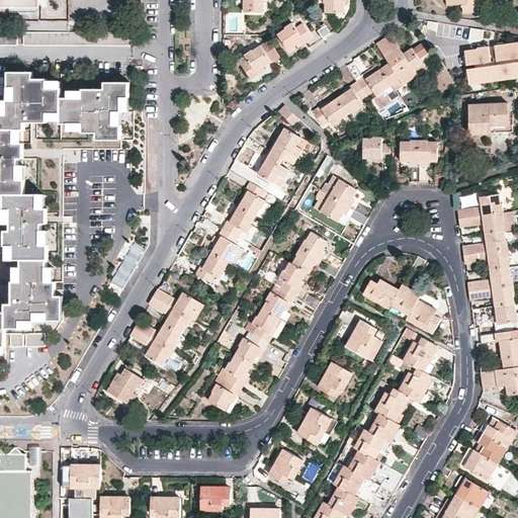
[(0,0),(0,7),(38,8),(38,0),(0,0)]
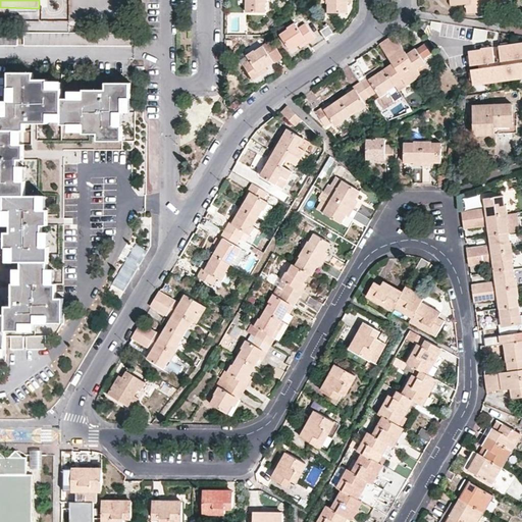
[(247,0),(248,1),(247,1),(247,11),(266,11),(266,1),(268,1),(268,0),(247,0)]
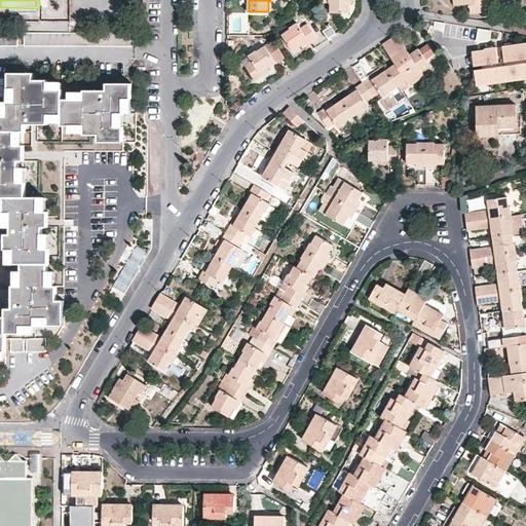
[(329,0),(330,2),(331,3),(331,11),(351,11),(351,3),(350,0),(329,0)]
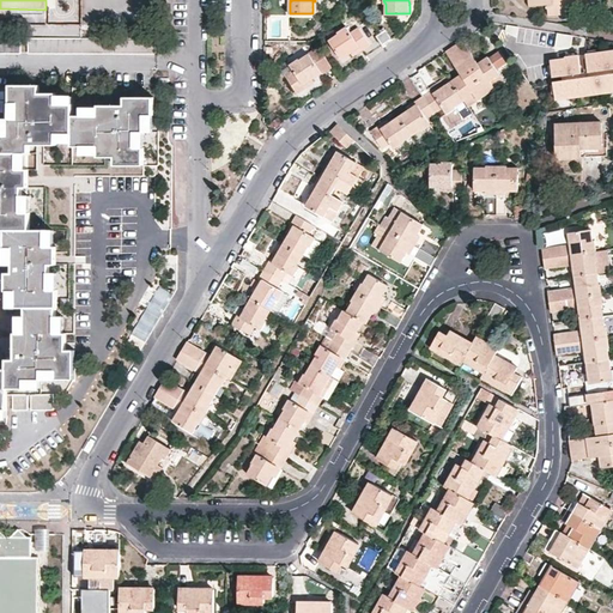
[(566,7),(572,7),(588,6),(587,0),(528,0),(529,6),(550,5),(550,13),(566,13),(566,7)]
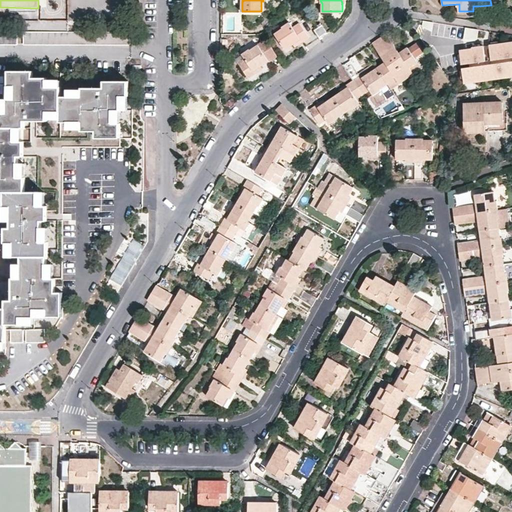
[(300,38),(302,42),(309,38),(300,24),(293,28),(290,23),(283,27),(284,29),(275,34),(285,50),(294,44),(293,43),(300,38)]
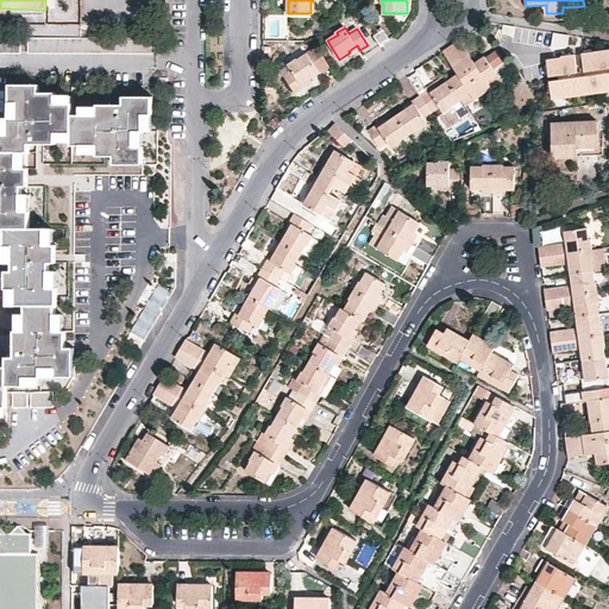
[(383,27),(371,35),(378,45),(385,42),(390,38),(383,27)]
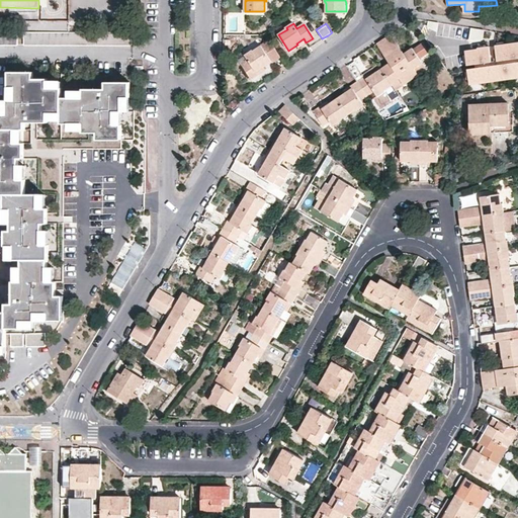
[(0,45),(17,46),(17,32),(0,31),(0,45)]
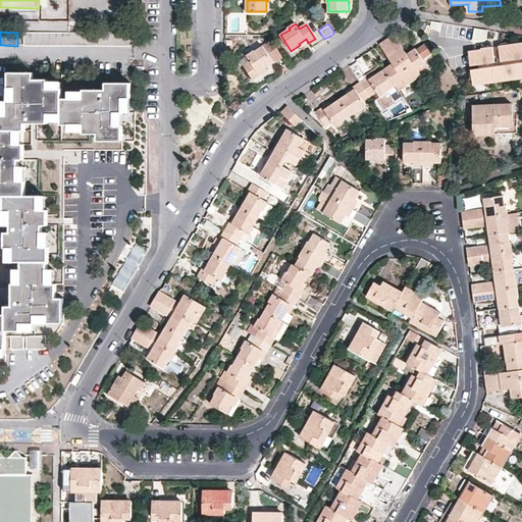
[(133,46),(133,33),(69,33),(24,33),(23,46),(133,46)]
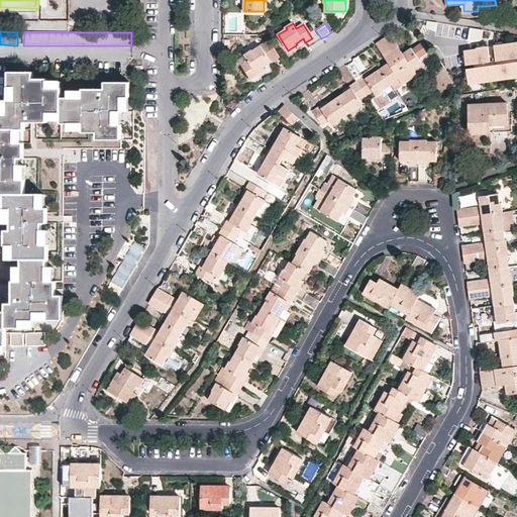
[(390,38),(384,42),(411,82),(425,72),(418,62),(427,55),(420,45),(412,52),(410,49),(402,55),(390,38)]
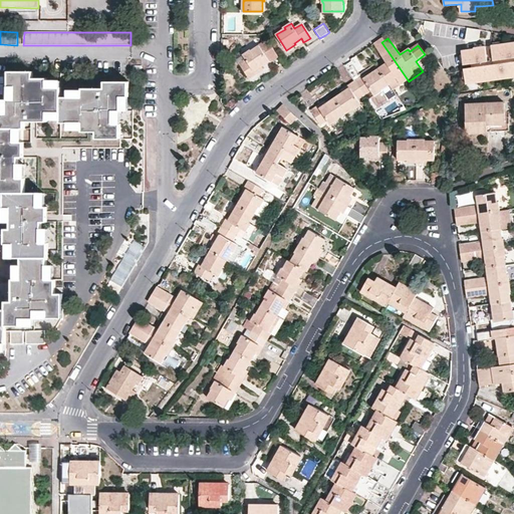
[(259,44),(259,45),(269,60),(269,61),(278,55),(267,39),(259,44)]
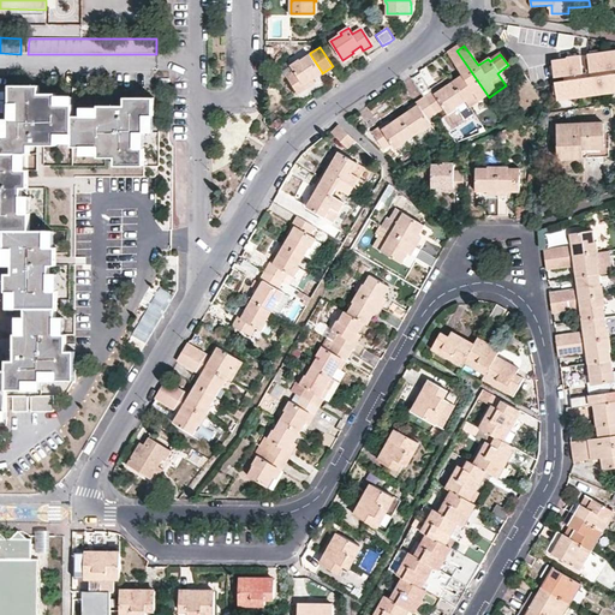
[(550,58),(556,100),(614,91),(614,47),(583,52),(583,53),(550,58)]
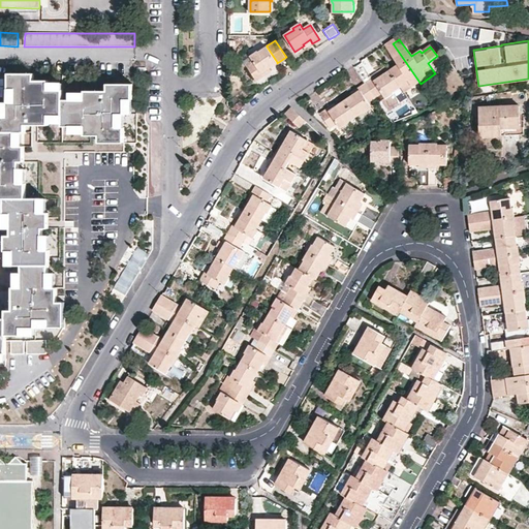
[(393,43),(386,48),(398,65),(390,70),(400,87),(405,94),(421,84),(393,43)]
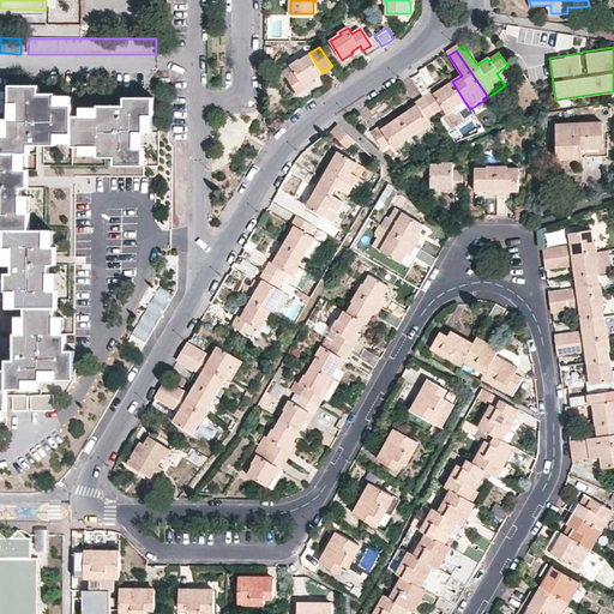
[(321,72),(309,54),(300,60),(299,59),(290,64),(294,70),(286,76),(298,92),(305,88),(302,84),(309,79),(311,80),(321,72)]
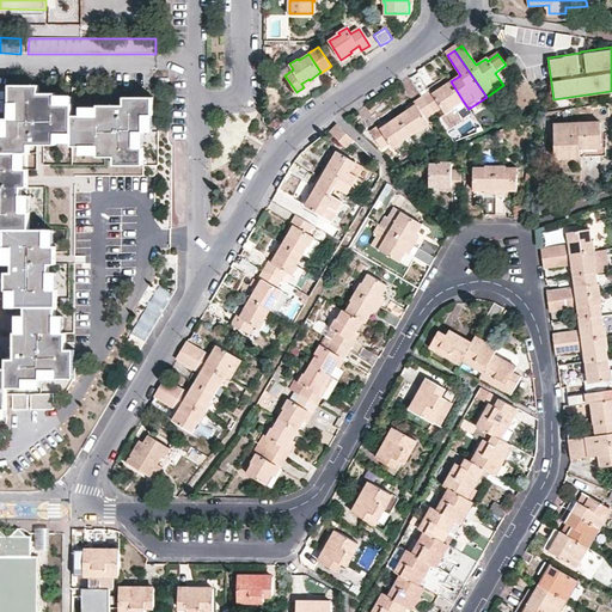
[(423,97),(435,114),(444,108),(447,114),(456,108),(456,106),(463,101),(447,77),(438,83),(439,85),(440,85),(444,89),(434,95),(432,91),(430,91),(429,87),(416,71),(409,75),(423,97)]
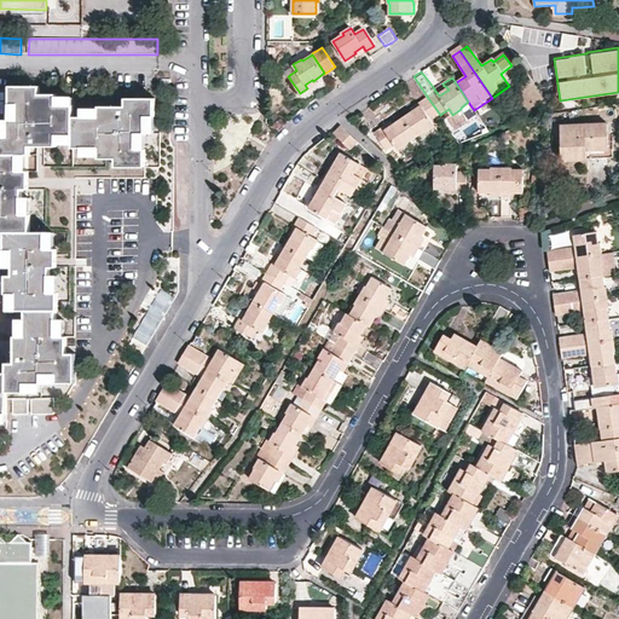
[(444,86),(443,84),(434,88),(435,92),(437,92),(439,96),(449,90),(445,86),(444,86)]
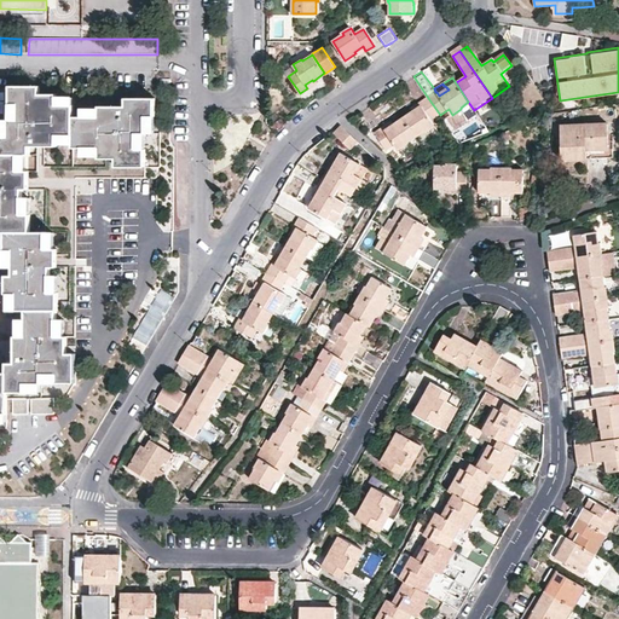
[(0,412),(7,414),(9,391),(27,391),(27,383),(42,383),(42,374),(59,374),(59,382),(76,382),(76,352),(68,352),(68,336),(58,336),(59,291),(51,291),(51,266),(57,265),(58,249),(47,249),(47,231),(30,231),(30,213),(23,213),(23,187),(29,187),(29,171),(21,171),(21,154),(33,152),(33,144),(59,144),(59,134),(76,134),(76,145),(102,145),(103,156),(120,156),(120,166),(148,166),(148,148),(138,148),(138,133),(146,132),(146,116),(156,116),(156,97),(127,98),(126,105),(100,105),(100,115),(75,115),(74,104),(57,104),(57,93),(40,93),(40,85),(11,85),(11,103),(19,103),(19,119),(10,119),(10,137),(1,137),(0,154),(0,152),(0,231),(6,231),(6,249),(15,249),(15,276),(7,276),(7,293),(17,293),(17,310),(27,310),(25,335),(16,336),(16,362),(9,362),(7,371),(0,371),(0,412)]
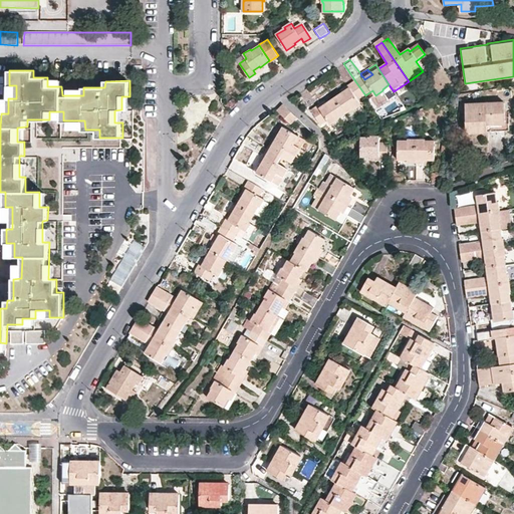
[(365,95),(355,81),(347,86),(349,89),(342,93),(334,98),(345,113),(352,108),(353,110),(360,105),(357,100),(365,95)]
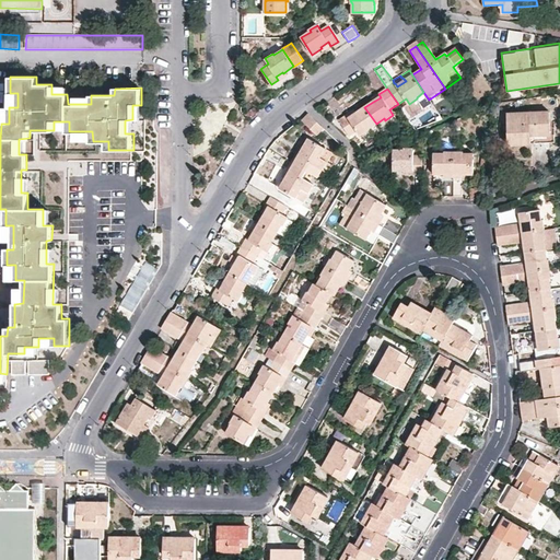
[(368,129),(376,124),(364,107),(357,112),(358,113),(349,118),(347,116),(340,120),(350,136),(358,130),(361,136),(369,130),(368,129)]
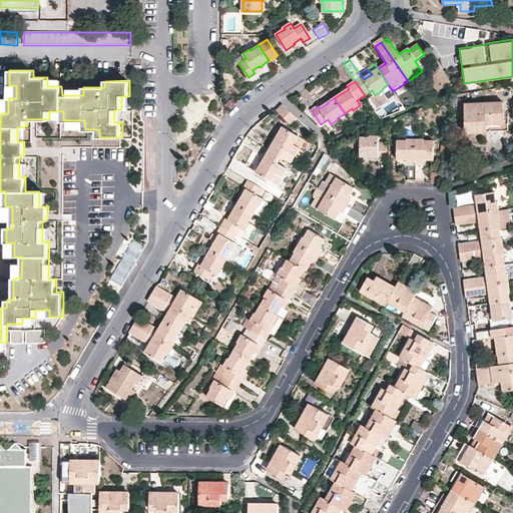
[(326,100),(318,106),(320,108),(328,103),(327,102),(326,100)]
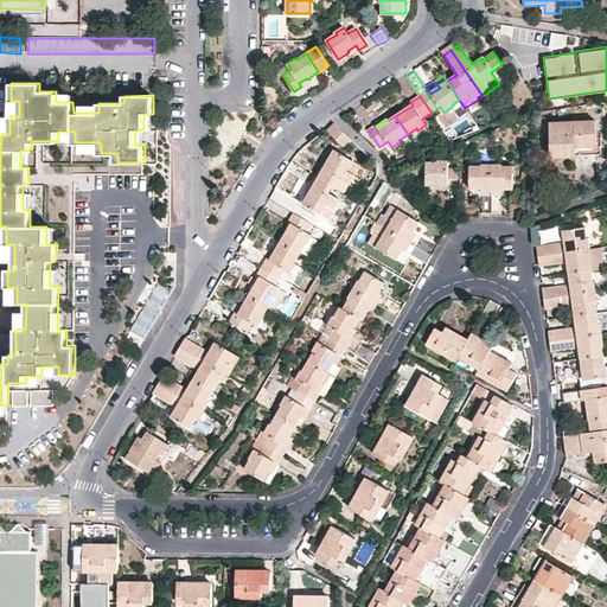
[(551,122),(551,132),(551,155),(602,154),(601,131),(598,131),(598,120),(551,122)]
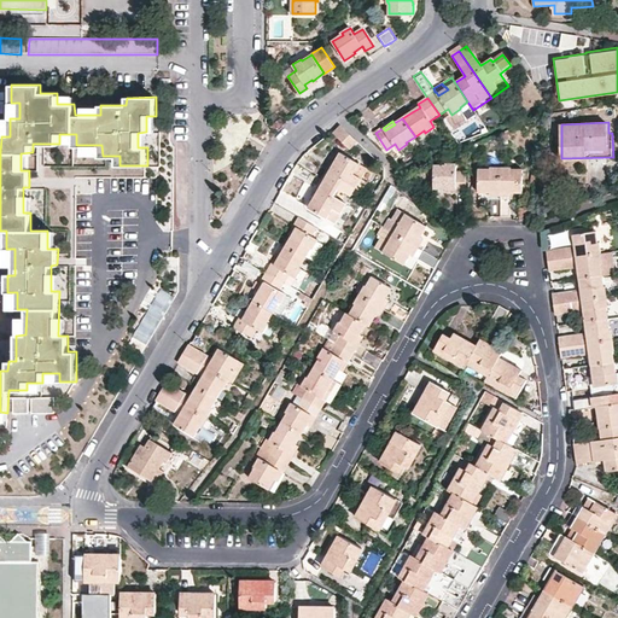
[(344,129),(340,126),(333,134),(336,136),(344,129)]
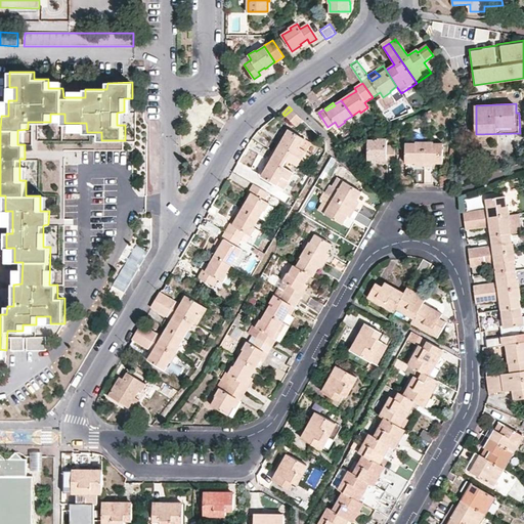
[(292,110),(285,116),(298,127),(304,121),(292,110)]
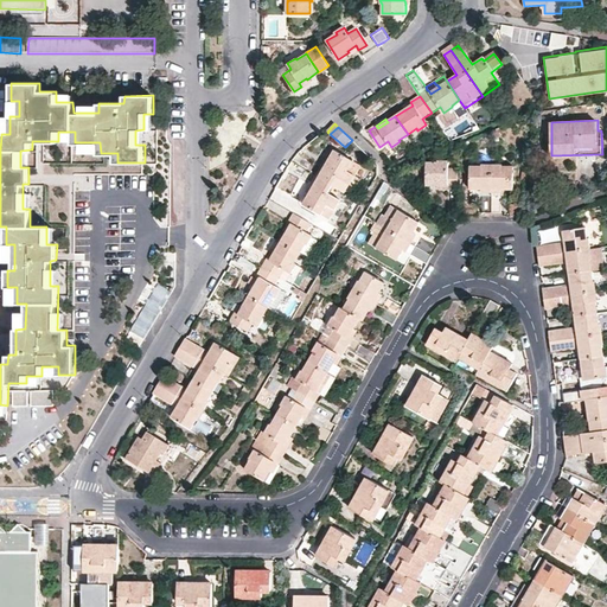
[(320,168),(315,176),(332,185),(344,192),(359,165),(334,151),(328,161),(330,161),(324,171),(320,168)]
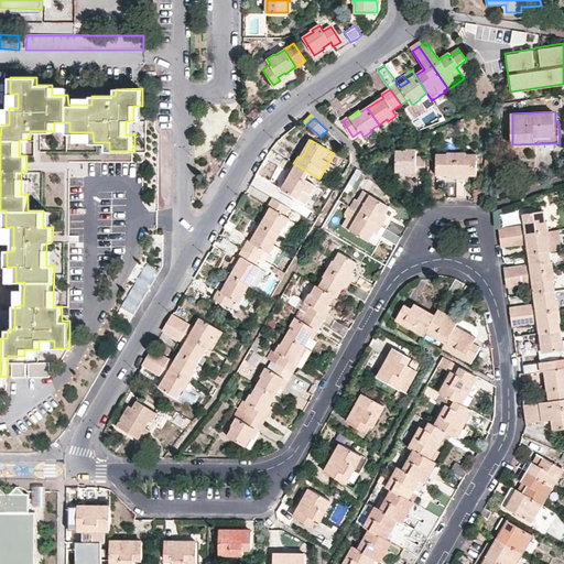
[(415,172),(415,175),(425,175),(425,156),(416,155),(416,149),(405,149),(405,151),(397,151),(397,172),(407,172),(415,172)]
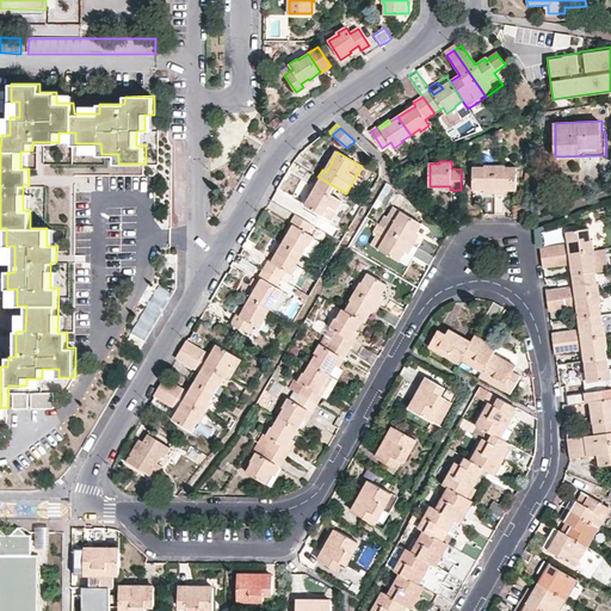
[(505,189),(505,191),(517,191),(517,168),(505,168),(505,166),(495,166),(483,166),(483,168),(474,168),(474,191),(485,191),(485,189),(495,189),(505,189)]
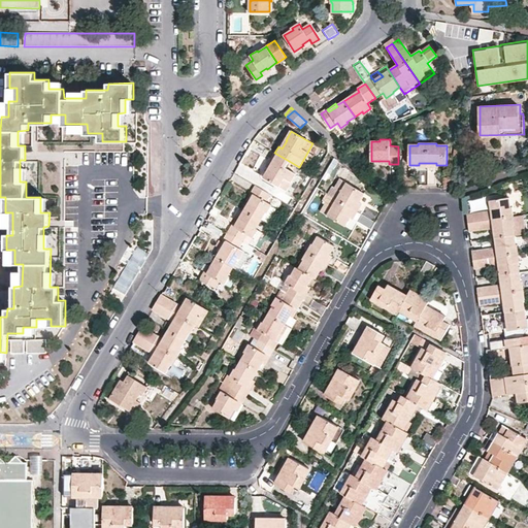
[(289,161),(274,153),(270,160),(273,162),(269,170),(267,169),(263,176),(286,191),(296,173),(285,167),(289,161)]
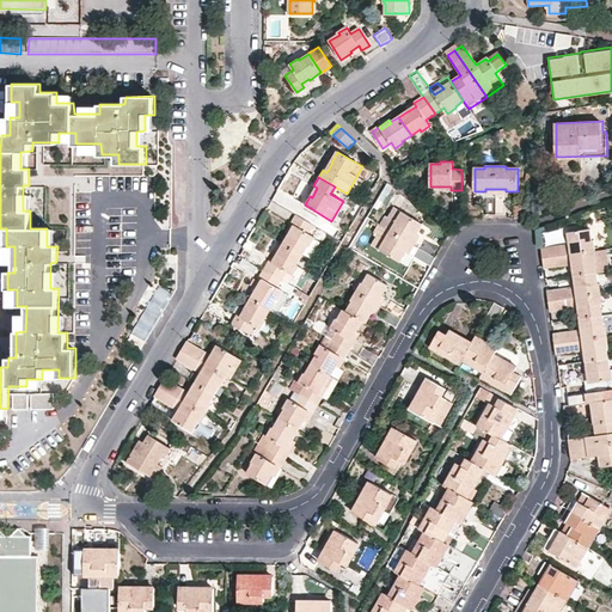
[(317,188),(313,185),(307,195),(310,196),(312,197),(317,188)]
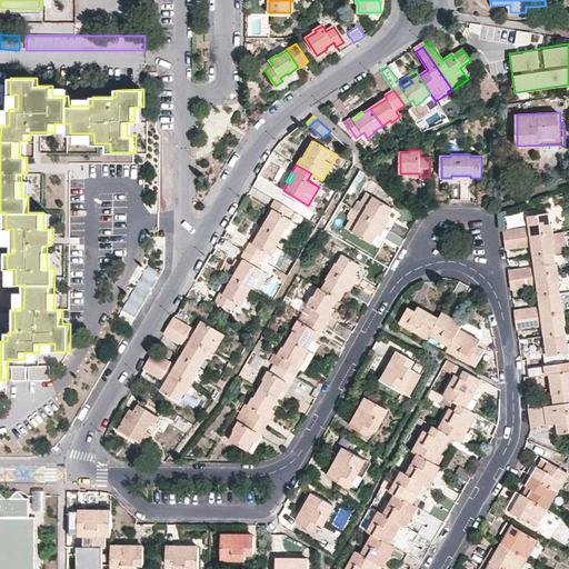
[(461,200),(461,183),(451,183),(451,199),(461,200)]
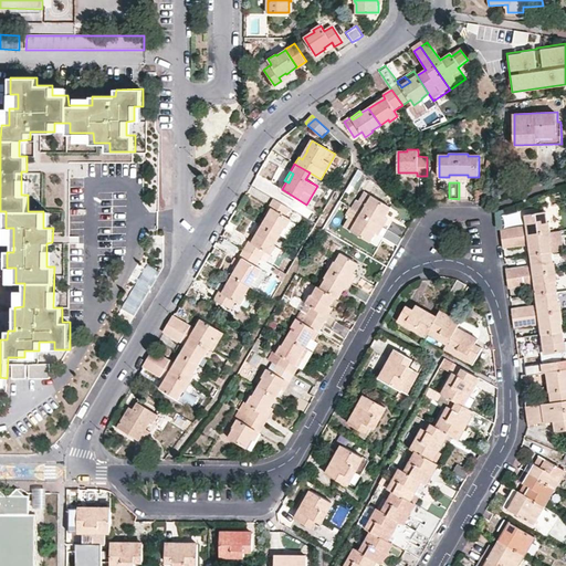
[(468,182),(459,182),(459,199),(468,199),(468,182)]
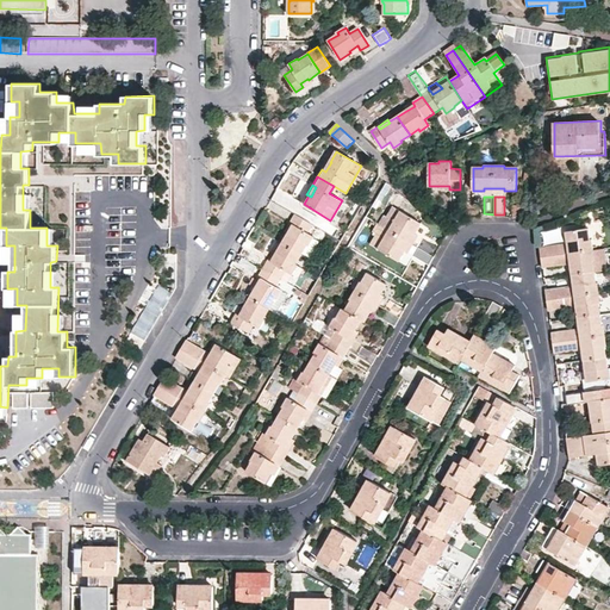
[(390,229),(410,241),(415,231),(416,232),(422,223),(392,206),(381,224),(390,229)]
